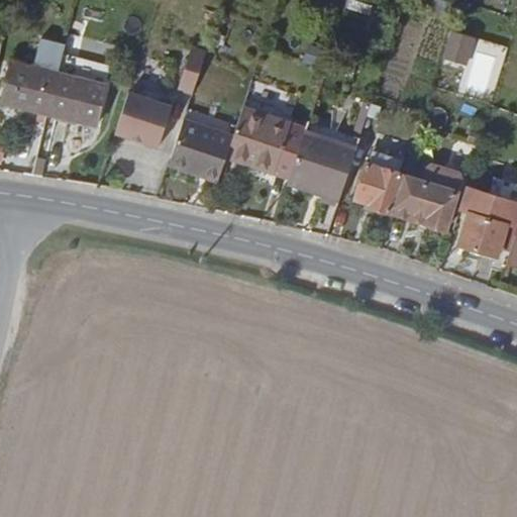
[(473,37),(450,30),(441,57),(464,63),(473,37)]
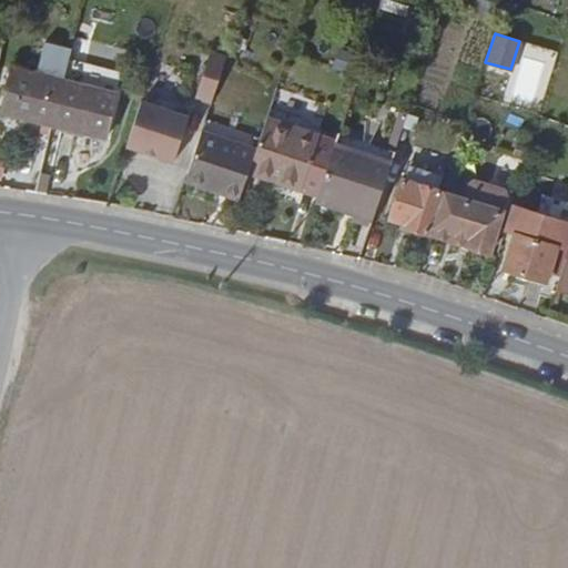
[(551,61),(554,51),(530,44),(527,54),(551,61)]
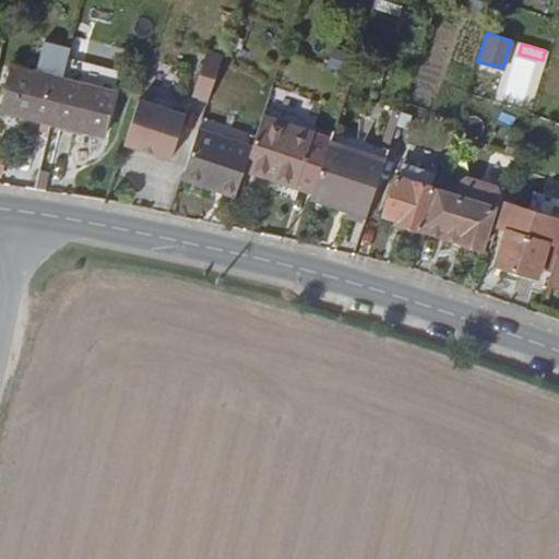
[(205,102),(221,55),(205,51),(189,97),(205,102)]
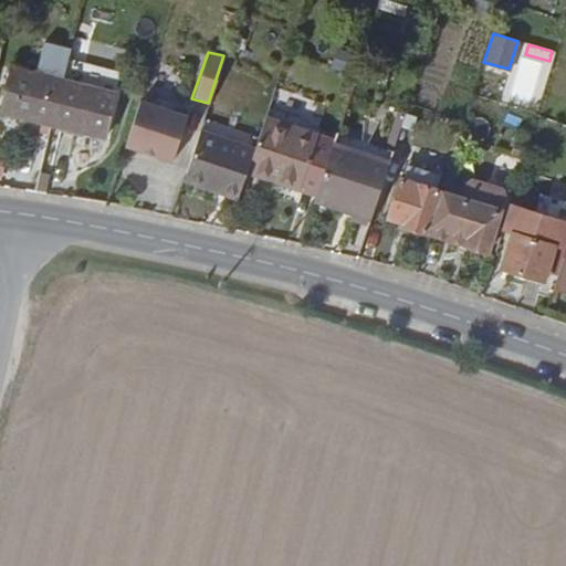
[(0,111),(50,124),(60,81),(11,69),(0,109),(0,111)]
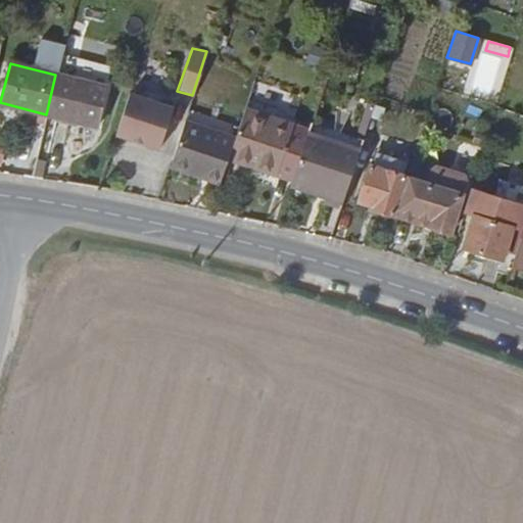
[(104,87),(55,75),(46,114),(94,127),(104,87)]
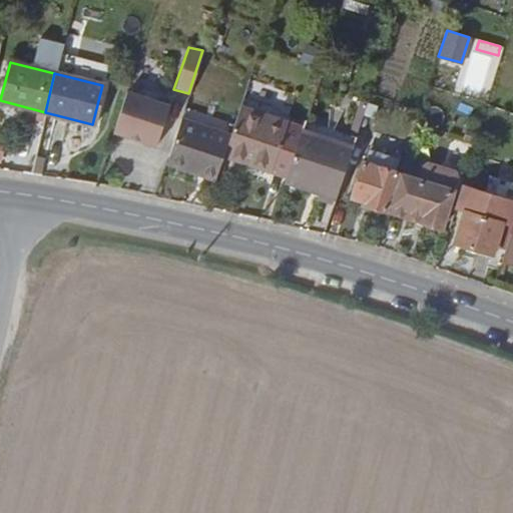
[(168,105),(125,90),(111,131),(154,145),(168,105)]
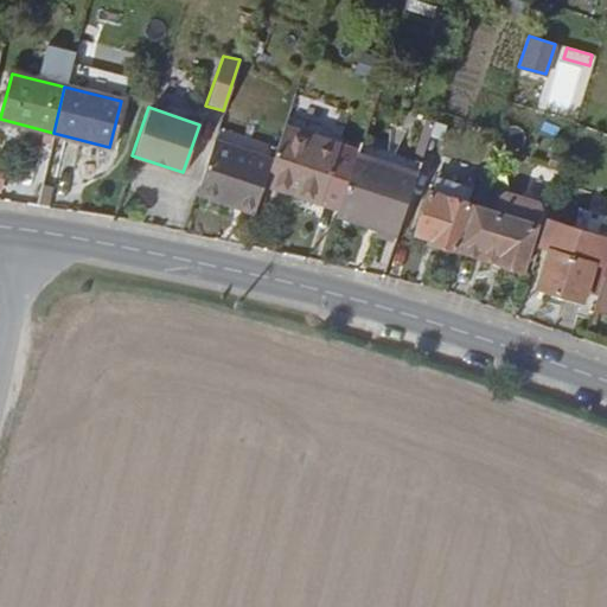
[(302,198),(319,204),(339,146),(281,128),(270,161),(262,185),(294,196),(298,185),(302,186),(300,195),(302,198)]
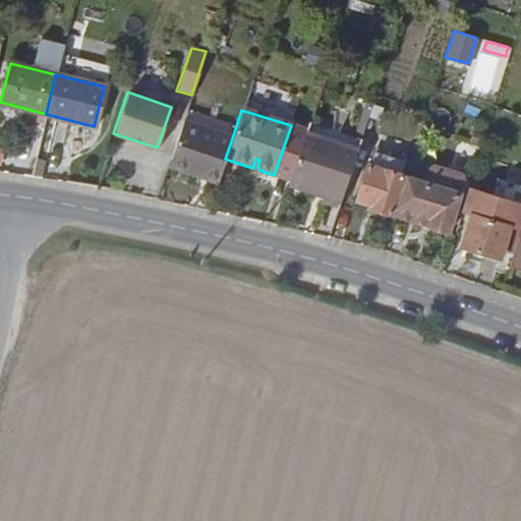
[(203,177),(218,182),(225,159),(232,138),(182,121),(169,162),(204,173),(203,177)]
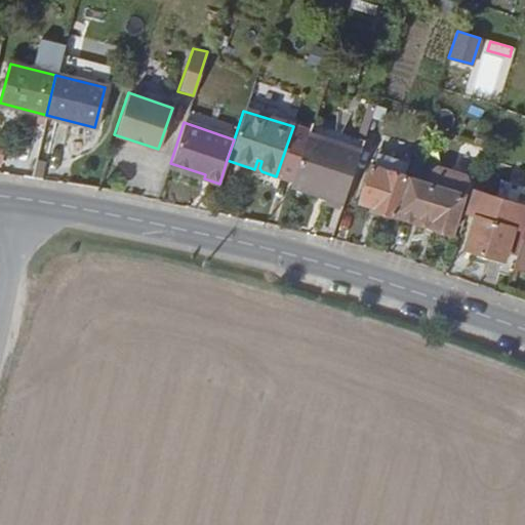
[(360,150),(307,132),(291,180),(327,192),(325,198),(342,204),(360,150)]
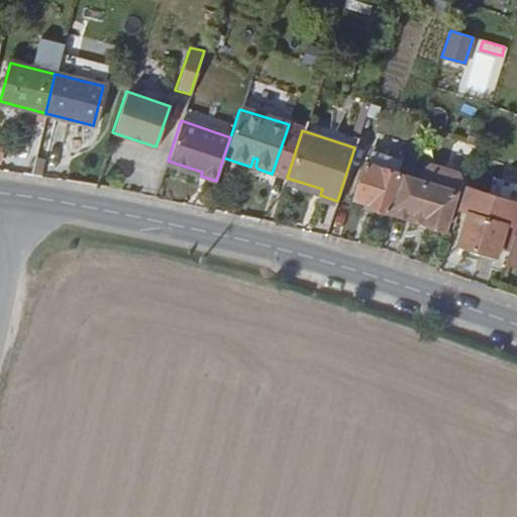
[(168,161),(166,165),(201,176),(202,172),(168,161)]
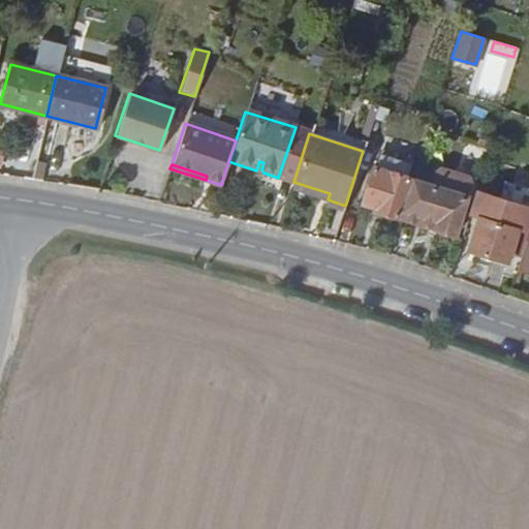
[(375,211),(399,219),(411,179),(373,166),(361,205),(376,209),(375,211)]
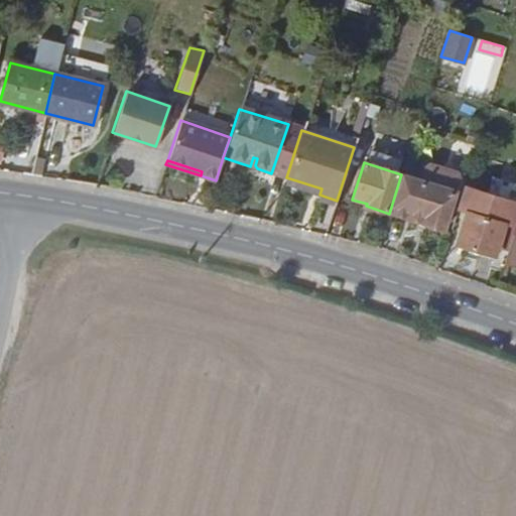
[(424,167),(411,212),(425,216),(423,223),(443,230),(461,177),(458,172),(432,163),(424,167)]
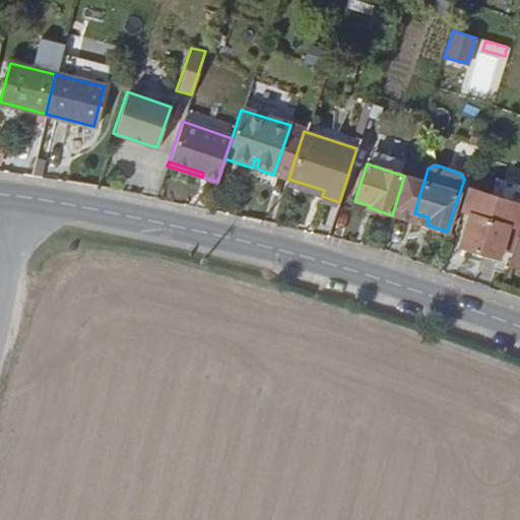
[(288,179),(286,184),(322,196),(324,190),(288,179)]
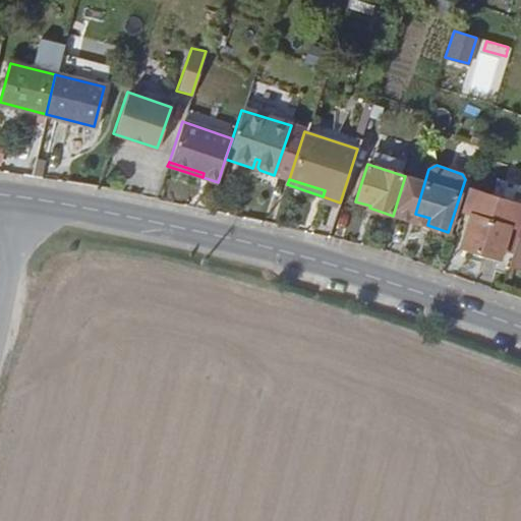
[(467,188),(460,212),(469,215),(477,191),(467,188)]
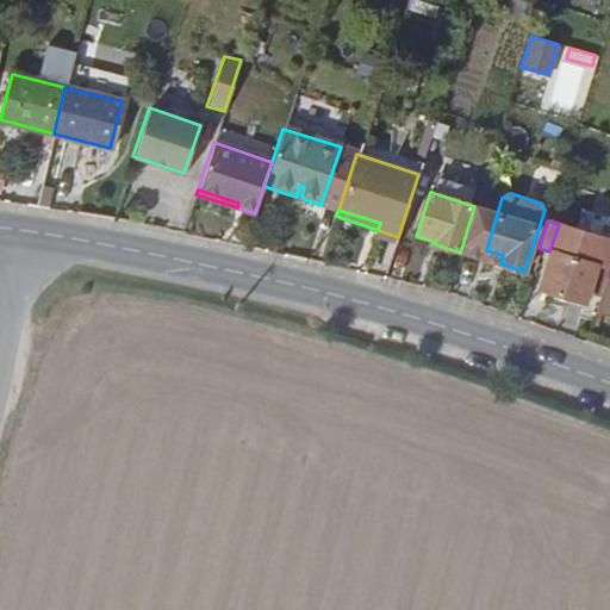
[(609,240),(559,224),(549,251),(539,288),(560,296),(558,302),(583,307),(596,266),(607,268),(609,259),(609,240)]
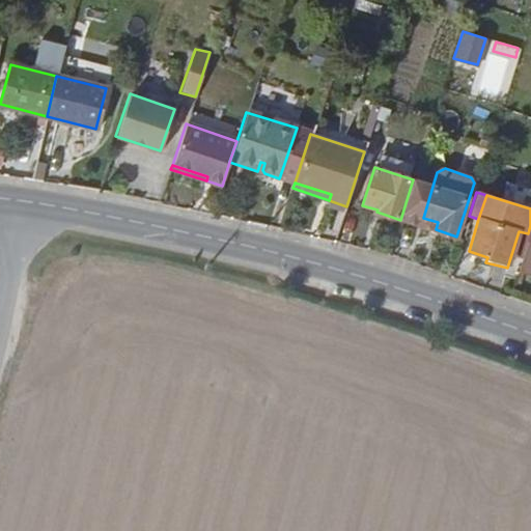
[(438,222),(423,218),(421,225),(436,229),(438,222)]
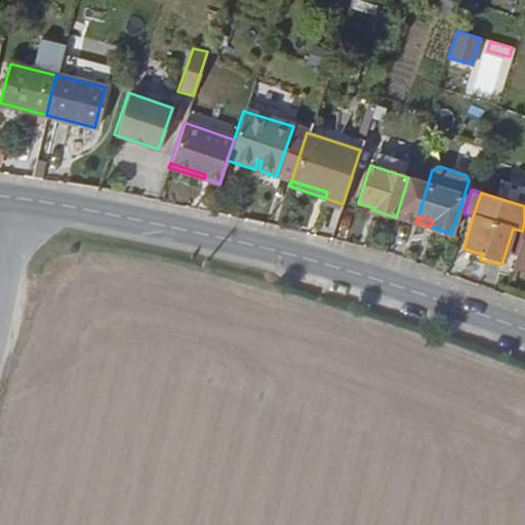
[(524,223),(522,231),(511,268),(524,272),(524,223)]
